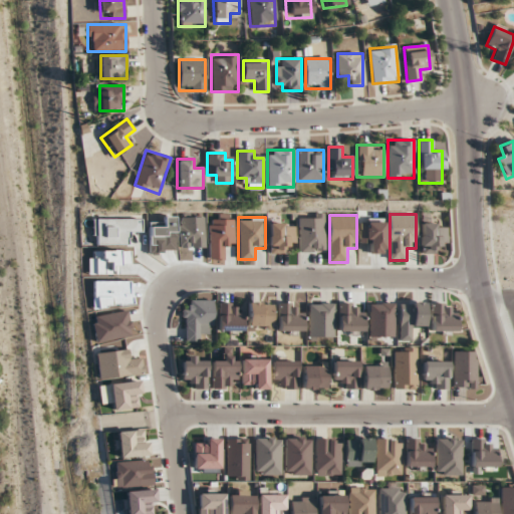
[(296,223),(269,223),(269,253),(285,253),(285,244),(296,244),(296,223)]
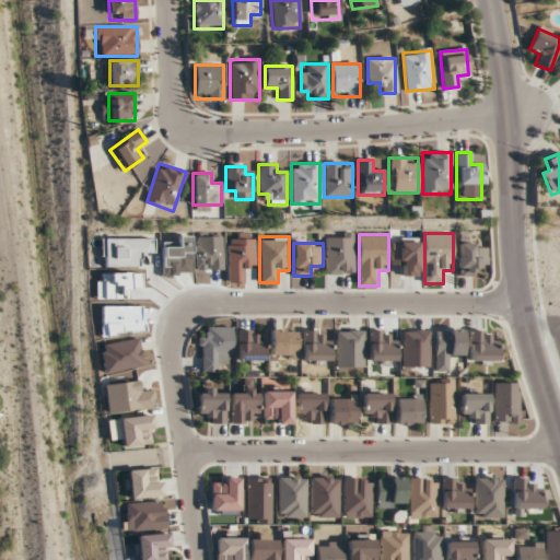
[(476,278),(476,266),(487,266),(487,244),(458,244),(457,278),(476,278)]
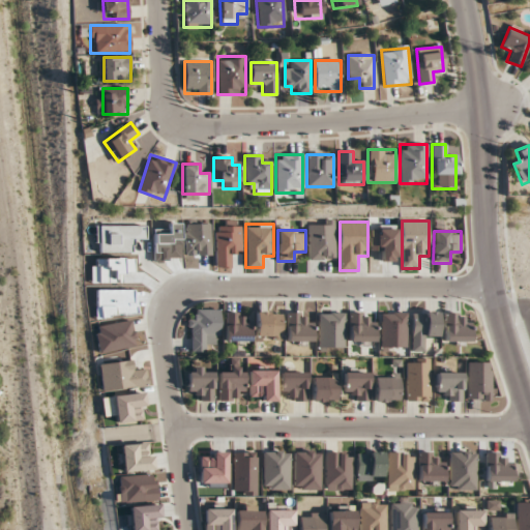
[(187,352),(209,352),(209,343),(221,343),(221,310),(187,310),(187,352)]
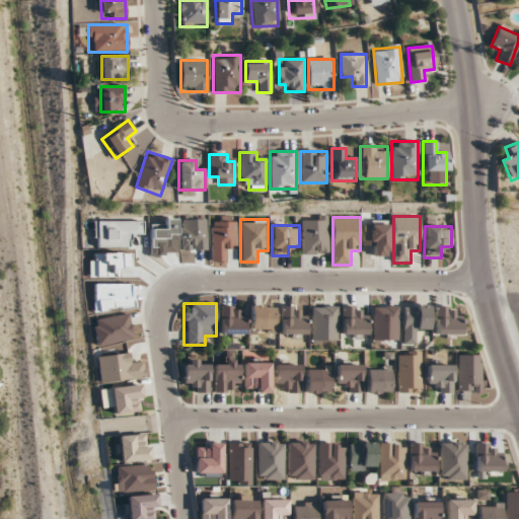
[(237,305),(219,305),(219,335),(245,335),(245,314),(237,314),(237,305)]
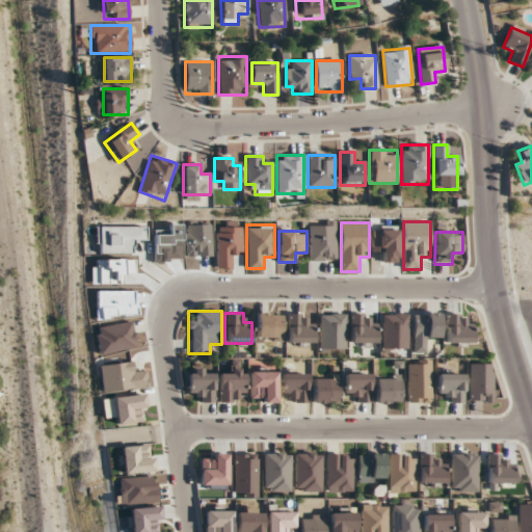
[(283,313),(256,313),(256,342),(284,341),(283,313)]
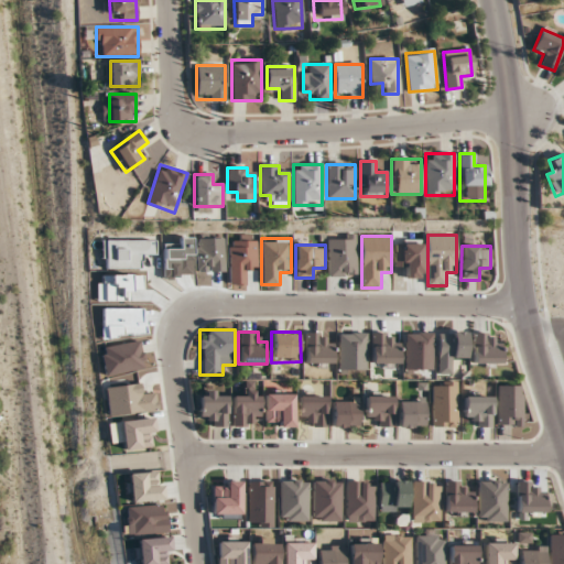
[(304,367),(332,367),(332,343),(322,343),(322,332),(304,332),(304,367)]
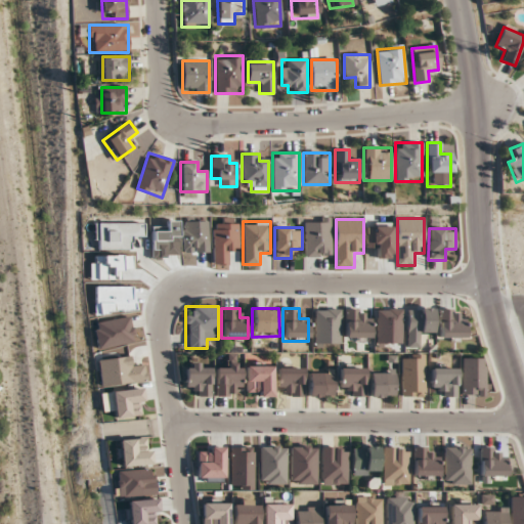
[(313,346),(340,346),(340,308),(313,308),(313,346)]
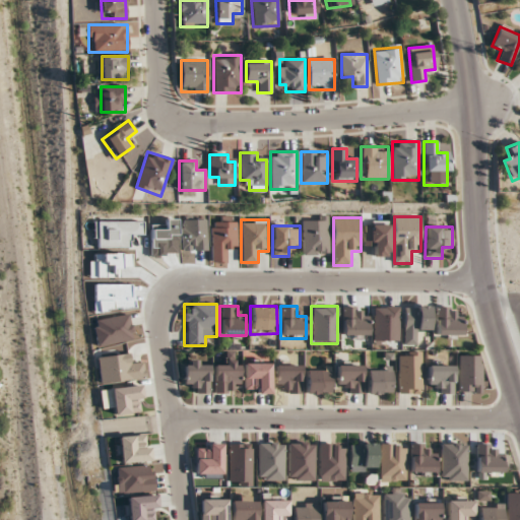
[(359,316),(359,306),(341,306),(341,336),(367,336),(367,316),(359,316)]
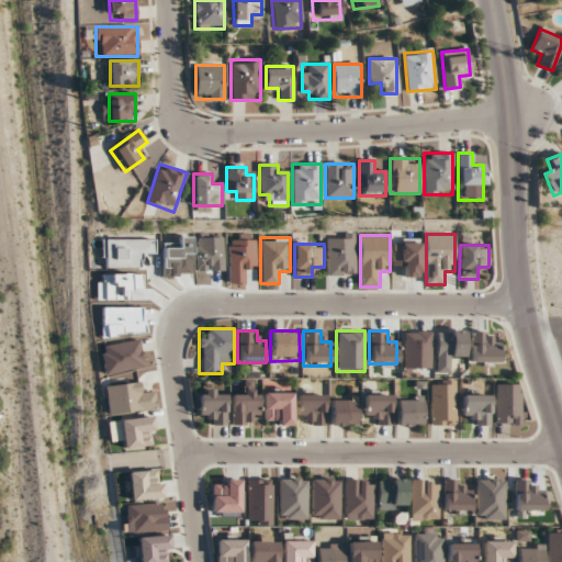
[(402,371),(431,371),(431,332),(402,332),(402,371)]
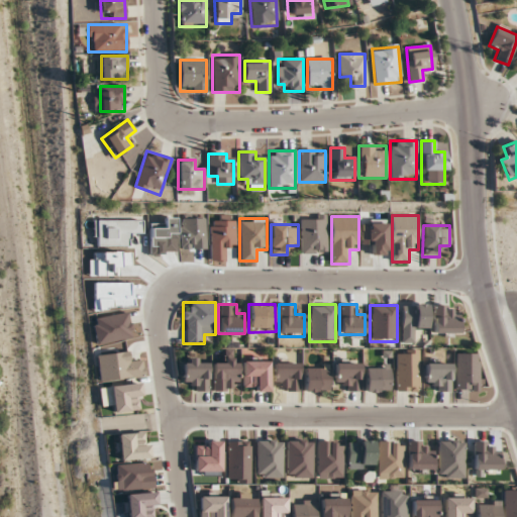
[(426,305),(400,305),(400,342),(414,342),(414,330),(426,330),(426,305)]
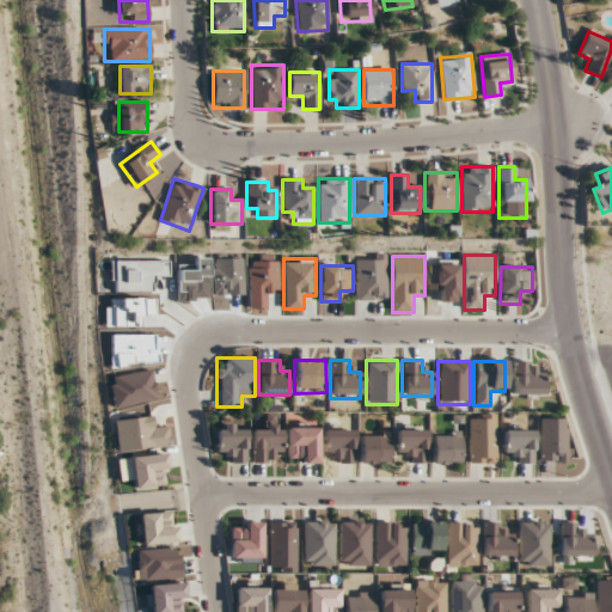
[(543,374),(532,374),(532,361),(510,361),(510,398),(543,398),(543,374)]
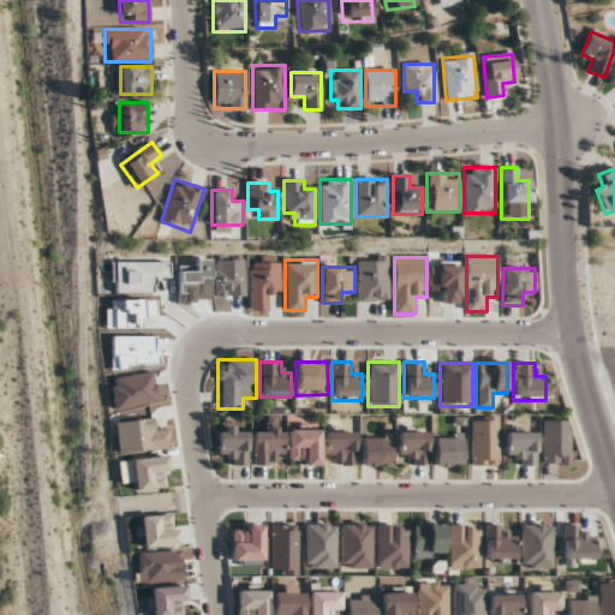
[(114,411),(157,402),(153,372),(108,380),(114,411)]
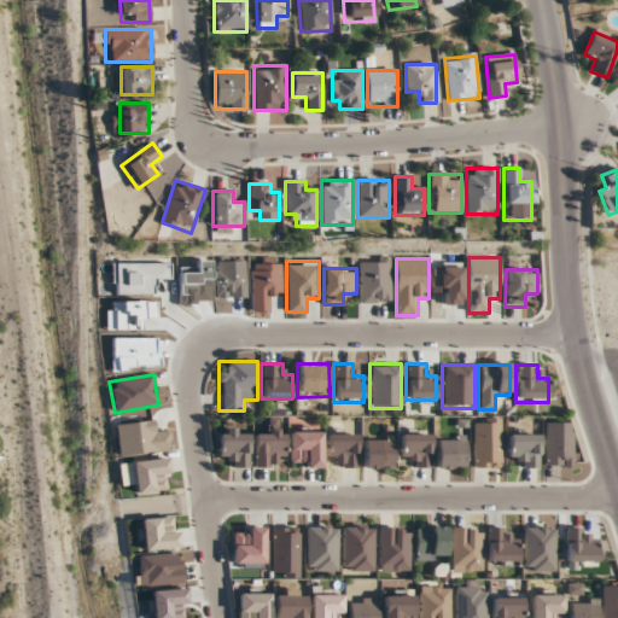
[(473,468),(502,468),(502,419),(473,419),(473,468)]
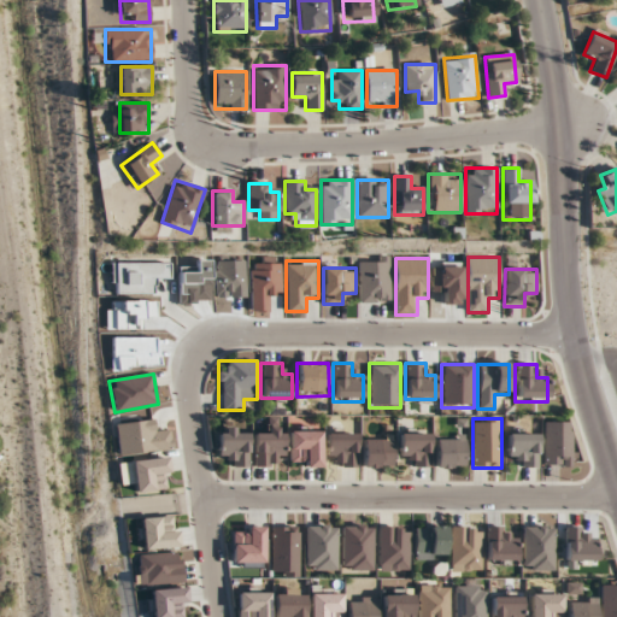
[(157,432),(156,419),(115,423),(118,456),(171,450),(170,430),(157,432)]
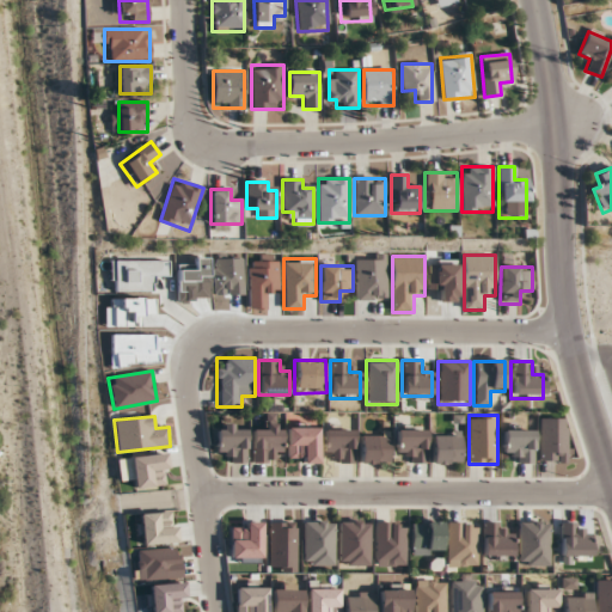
[(539,463),(565,463),(565,418),(539,418),(539,463)]
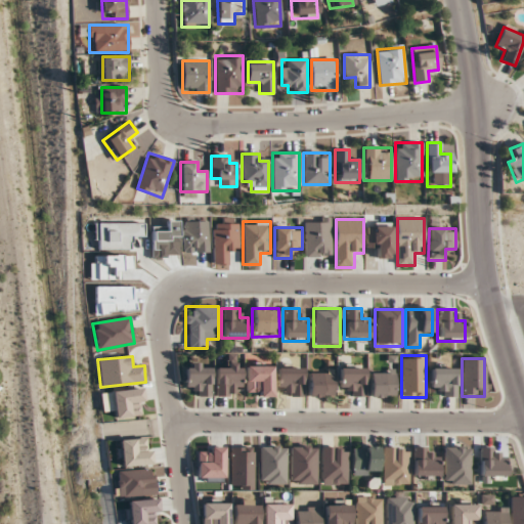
[(212,396),(212,362),(184,362),(184,387),(193,387),(193,396),(212,396)]
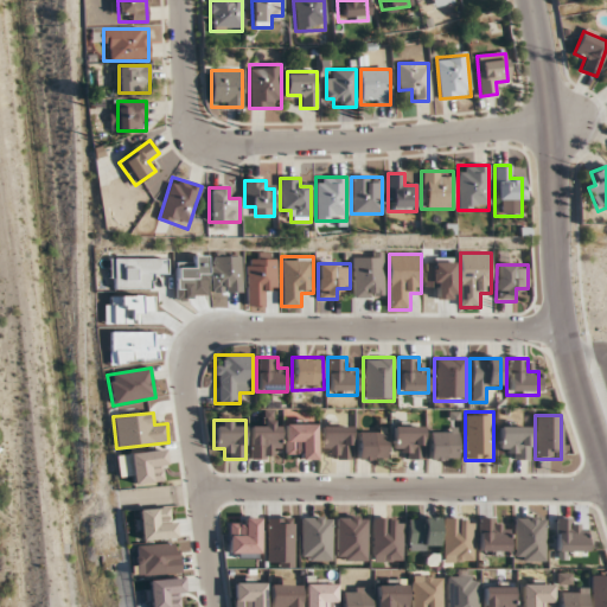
[(285,459),(317,459),(317,423),(285,423),(285,459)]
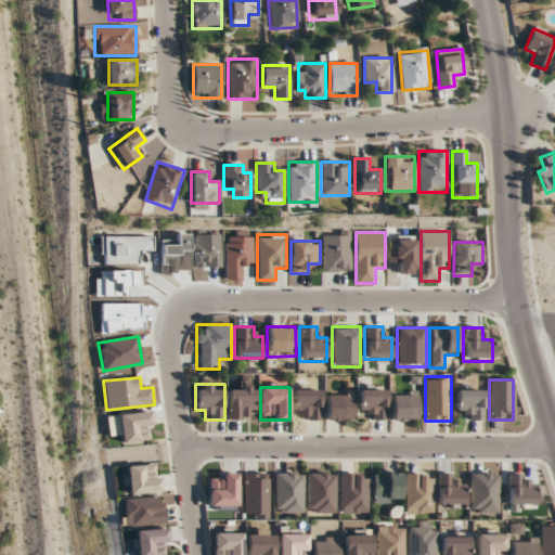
[(228,420),(255,420),(255,388),(228,388),(228,420)]
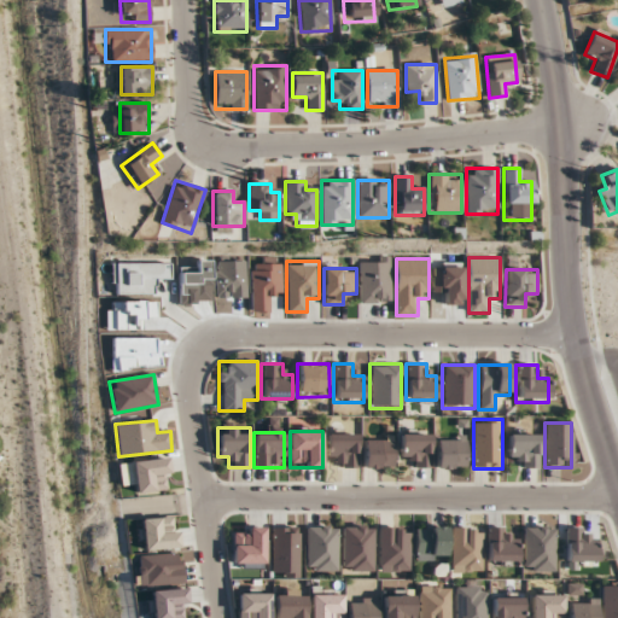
[(357,433),(327,433),(327,459),(331,459),(331,467),(357,467),(357,433)]
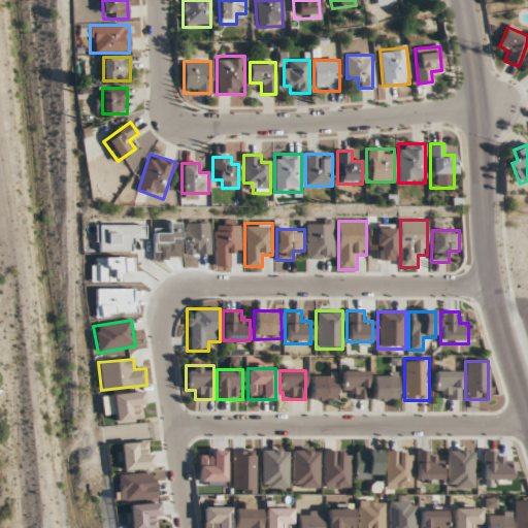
[(367,399),(367,370),(341,370),(341,390),(350,390),(350,399),(367,399)]
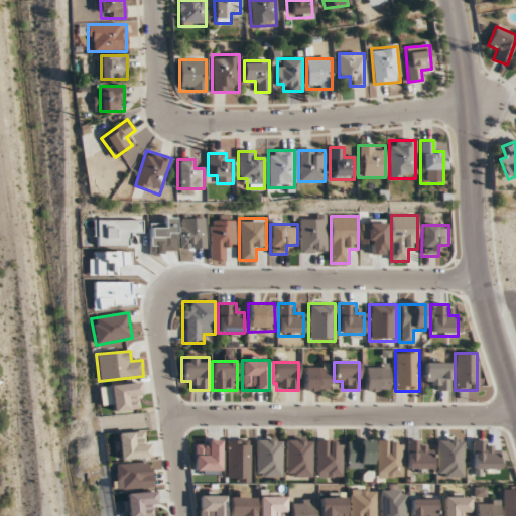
[(449,363),(424,363),(424,382),(432,382),(432,391),(449,391),(449,363)]
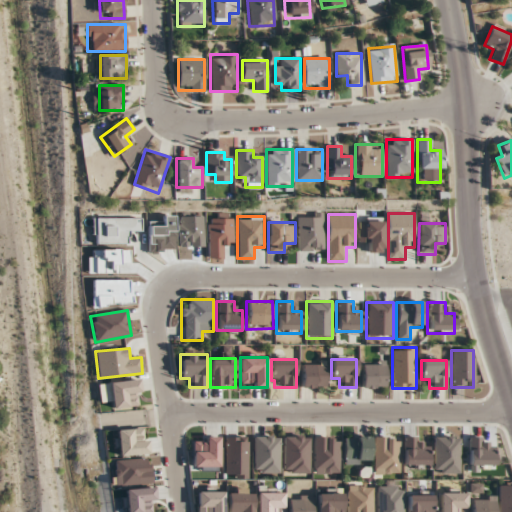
[(327,387),(327,363),(300,363),(300,387),(327,387)]
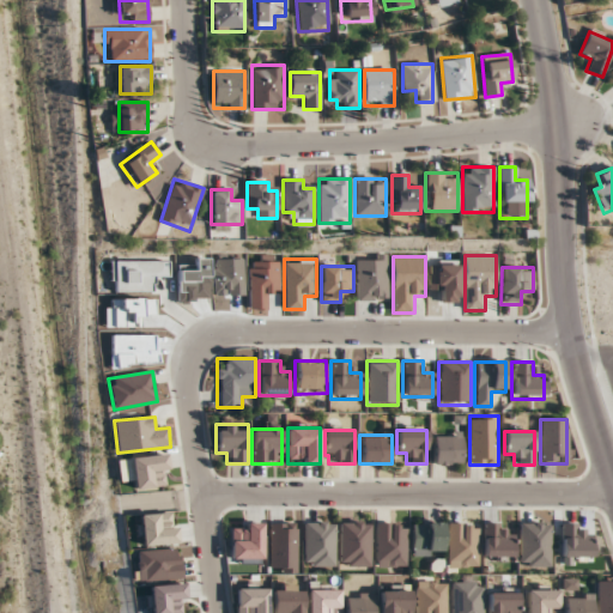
[(431,463),(462,463),(462,436),(431,436),(431,463)]
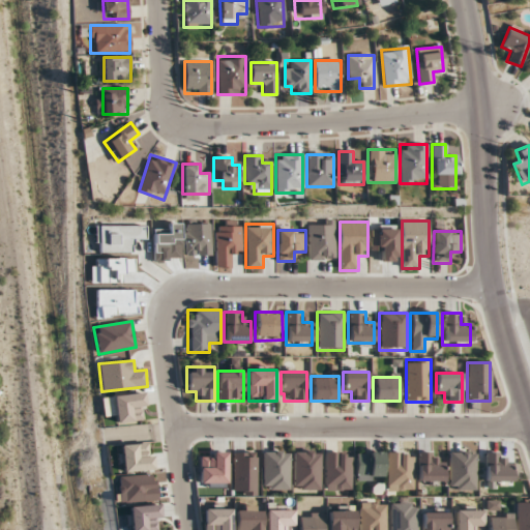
[(115,422),(146,419),(144,393),(112,395),(115,422)]
